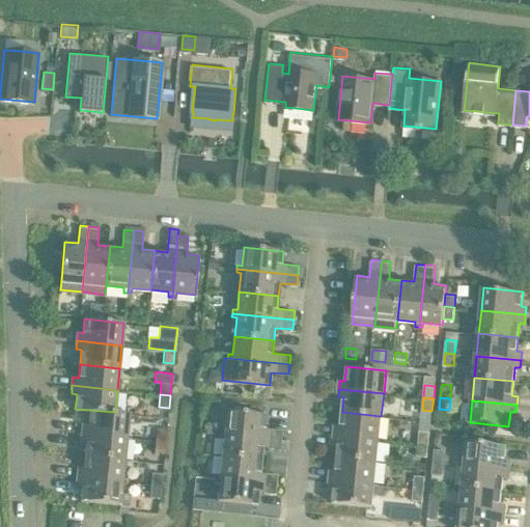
[(83,423),(82,431),(127,436),(129,413),(115,412),(114,412),(89,410),(88,423),(83,423)]
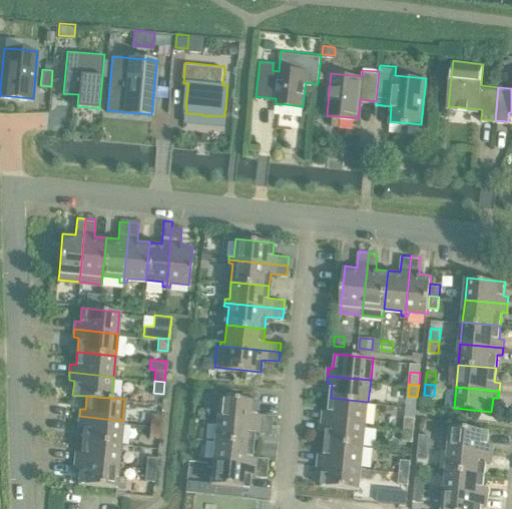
[(217,414),(212,413),(212,417),(272,424),(273,414),(257,412),(258,400),(219,396),(217,414)]
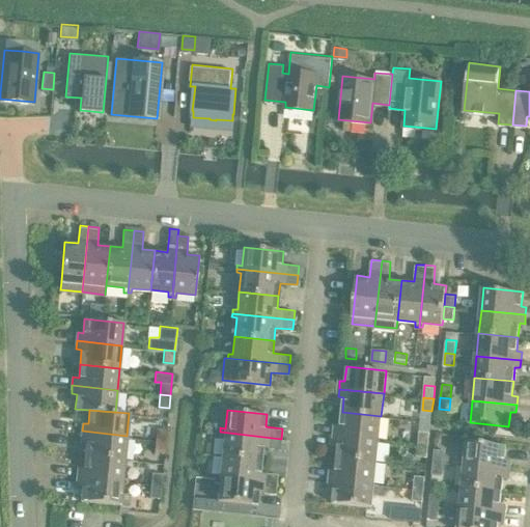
[(335,425),(334,433),(379,438),(381,416),(342,412),(340,425),(335,425)]
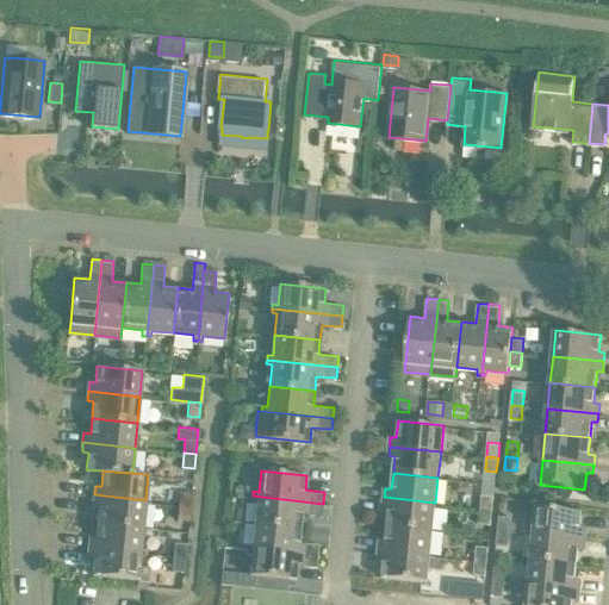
[(180,490),(179,504),(191,505),(192,491),(180,490)]
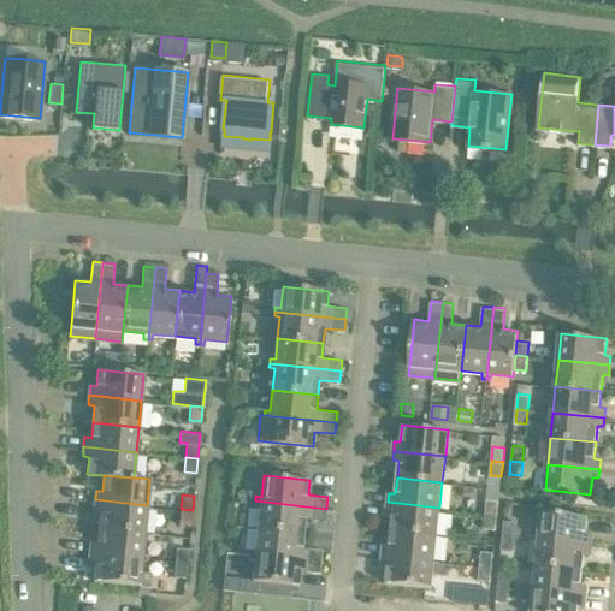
[(488,498),(486,512),(497,514),(498,499),(488,498)]
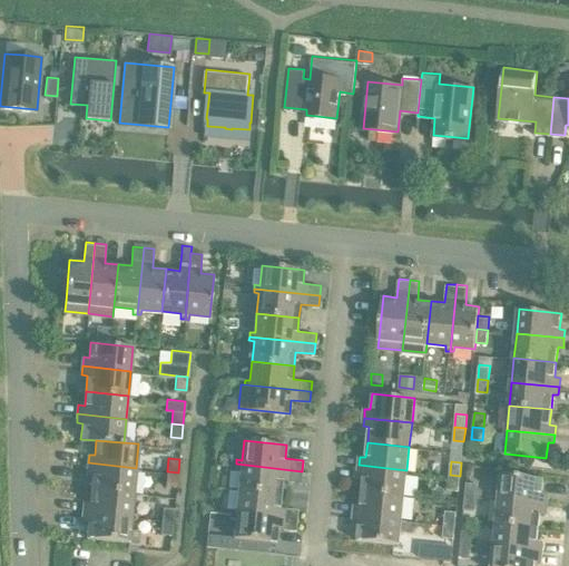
[(92,472),(91,488),(134,493),(136,468),(88,462),(87,472),(92,472)]
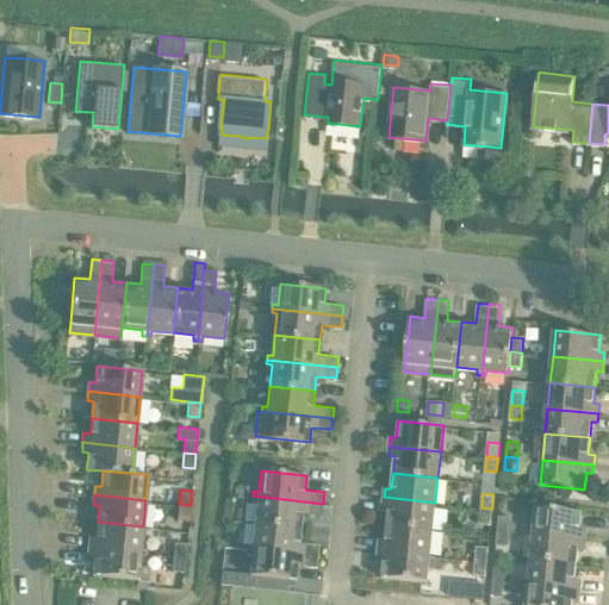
[(258,500),(255,522),(300,526),(303,512),(322,515),(323,504),(253,496),(252,500),(258,500)]
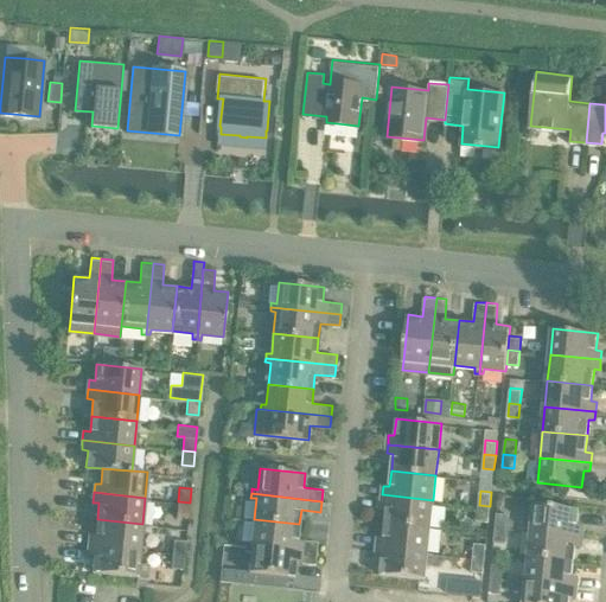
[(388,505),(386,522),(431,526),(433,500),(382,494),(381,505),(388,505)]
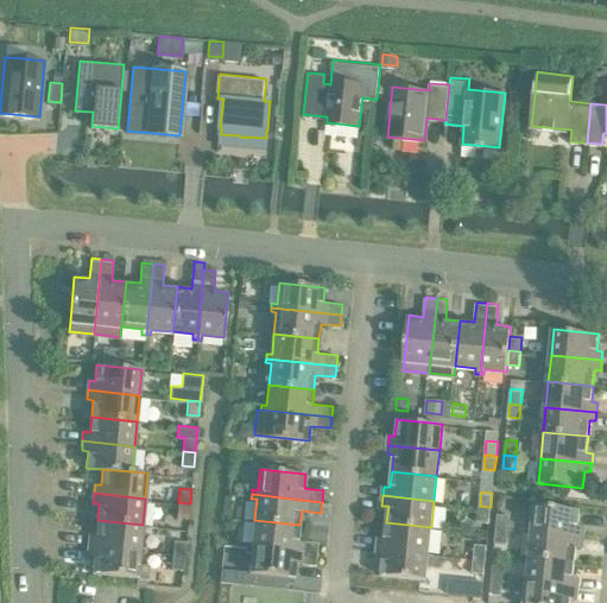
[(177,516),(189,518),(190,503),(178,502),(177,516)]
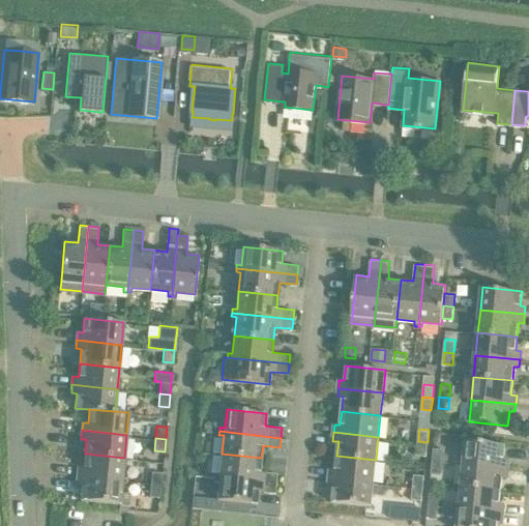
[(466,440),(464,463),(508,467),(509,459),(504,458),(505,444),(466,440)]
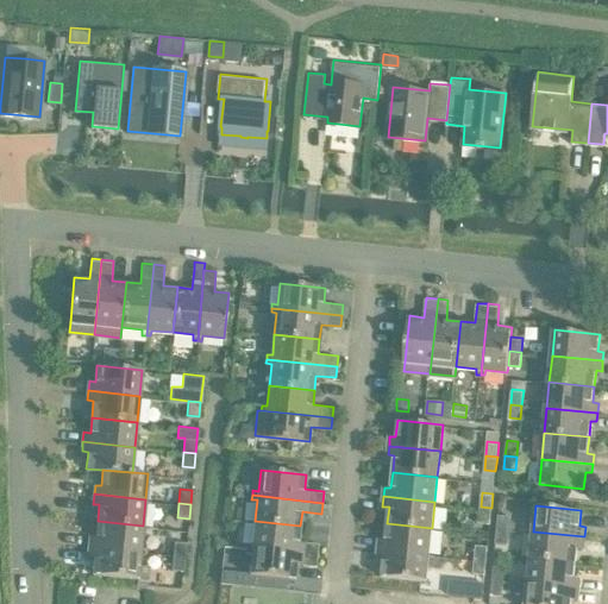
[(478,521),(490,522),(491,508),(481,507),(478,521)]
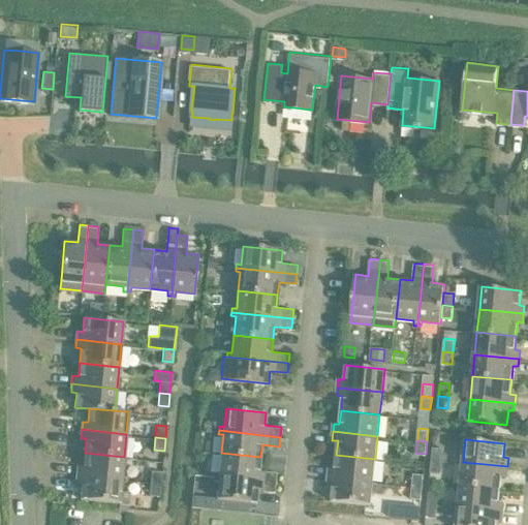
[(433,446),(432,459),(442,460),(443,448),(433,446)]
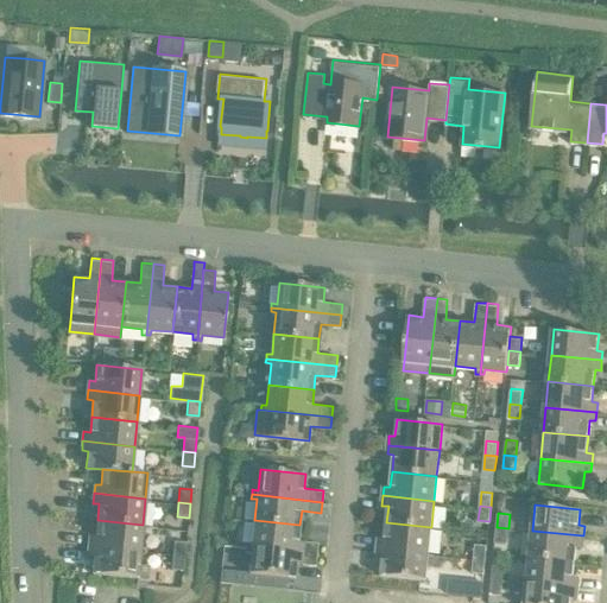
[(89,535),(89,545),(140,551),(143,525),(97,520),(95,535),(89,535)]
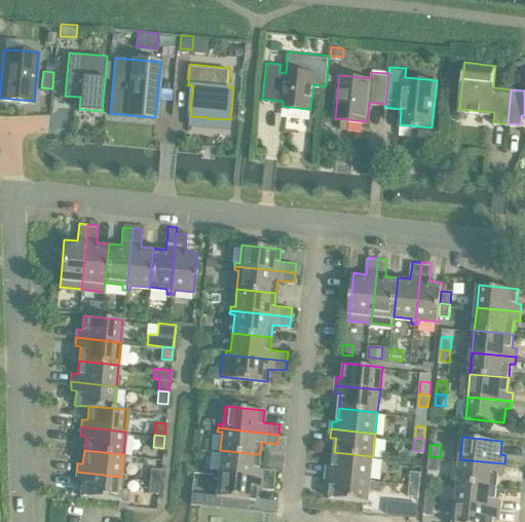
[(214,469),(213,472),(274,479),(275,469),(258,467),(259,454),(220,450),(218,469),(214,469)]
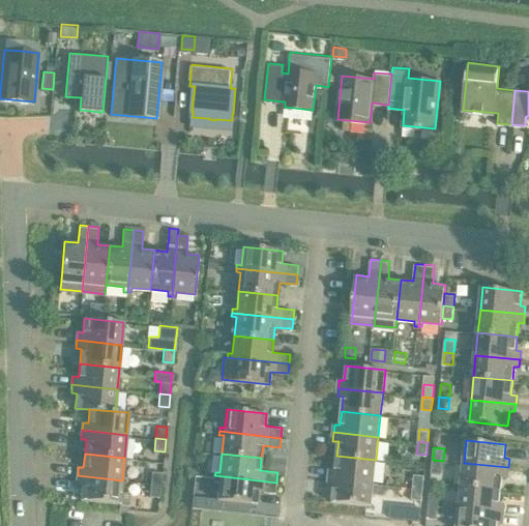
[(330,469),(329,476),(374,481),(376,460),(336,456),(335,469),(330,469)]
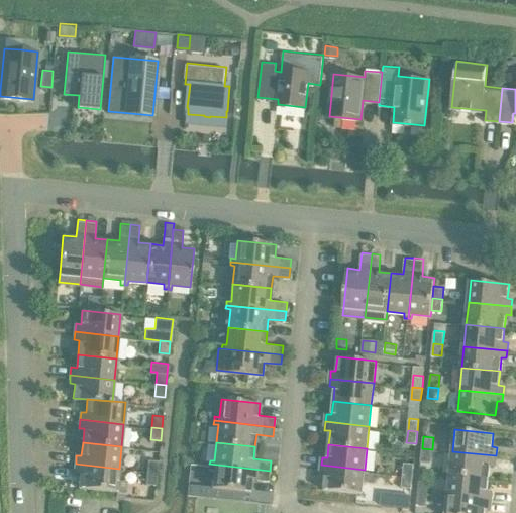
[(422,448),(421,459),(430,460),(432,449),(422,448)]
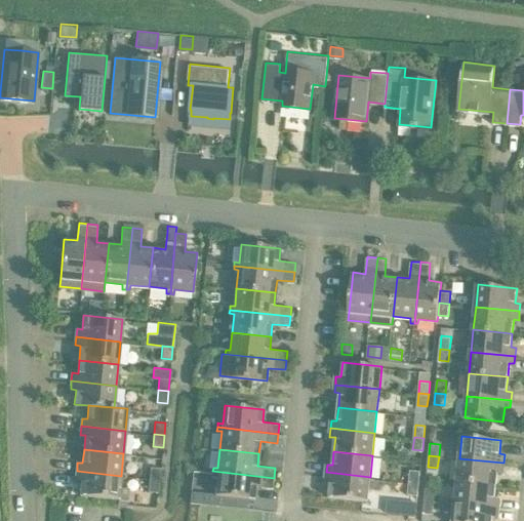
[(459,458),(457,480),(496,484),(497,470),(502,471),(504,463),(459,458)]
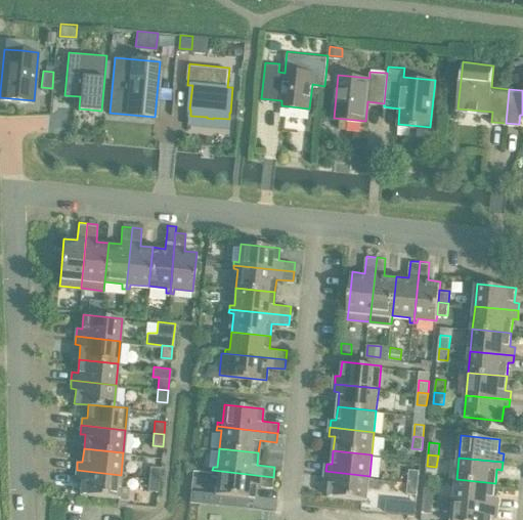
[(150,465),(149,478),(160,479),(161,466),(150,465)]
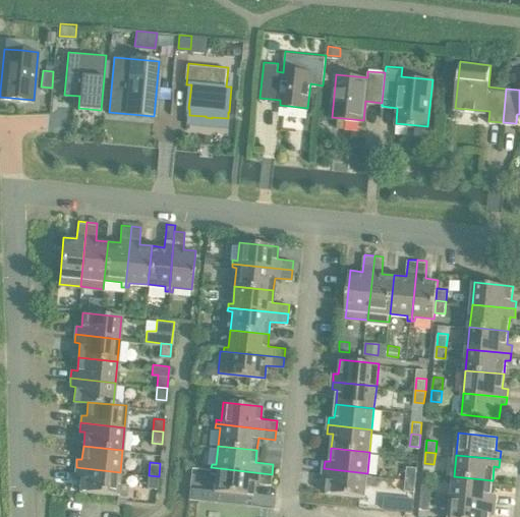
[(407,465),(406,477),(416,478),(417,466),(407,465)]
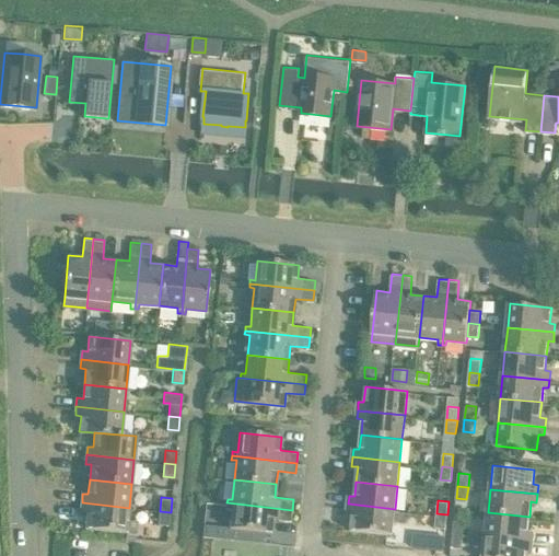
[(85,526),(127,531),(138,532),(139,520),(128,519),(129,508),(82,502),(81,511),(86,511),(85,526)]
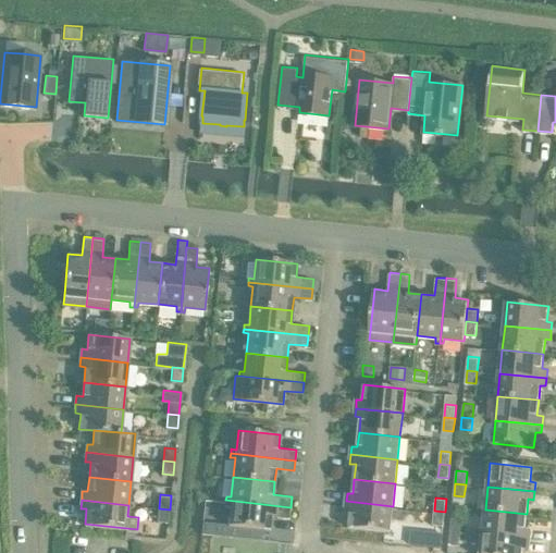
[(289,517),(291,507),(225,500),(225,504),(231,504),(229,523),(229,524),(264,528),(270,528),(271,515),(289,517)]
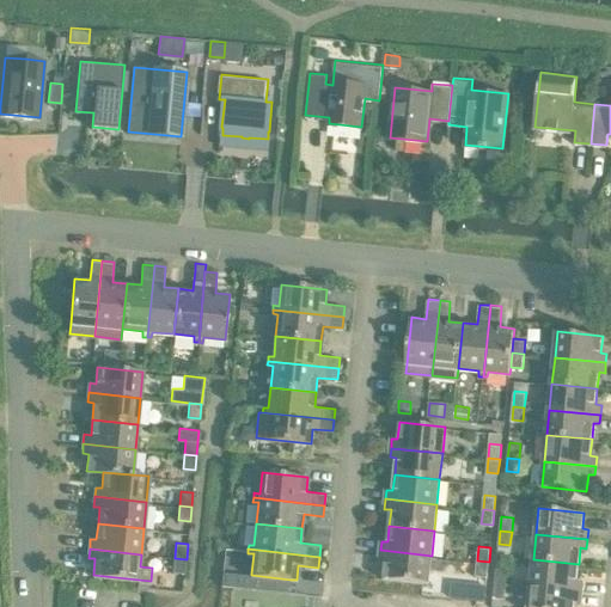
[(385,560),(384,577),(428,582),(432,556),(380,550),(379,559),(385,560)]
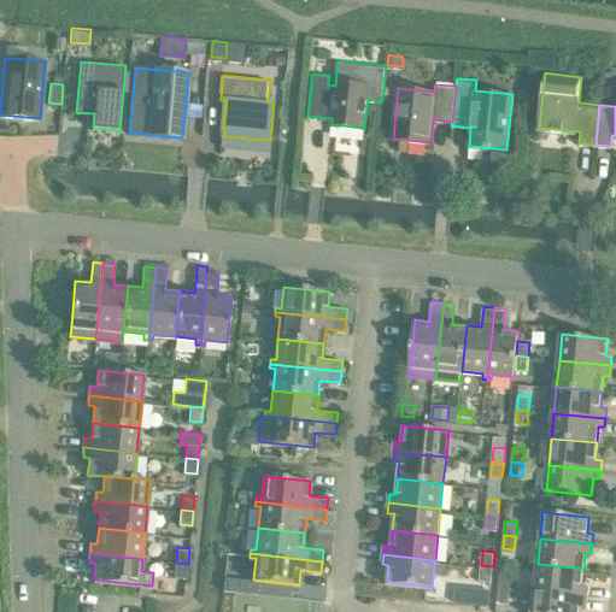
[(175,575),(186,577),(188,564),(176,563),(175,575)]
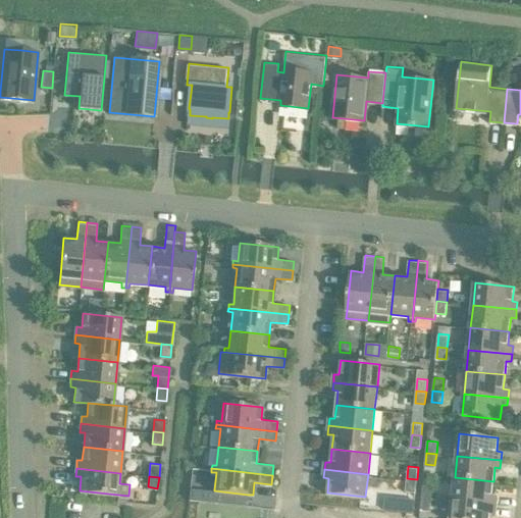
[(455,477),(453,500),(497,504),(498,496),(492,495),(493,481),(455,477)]
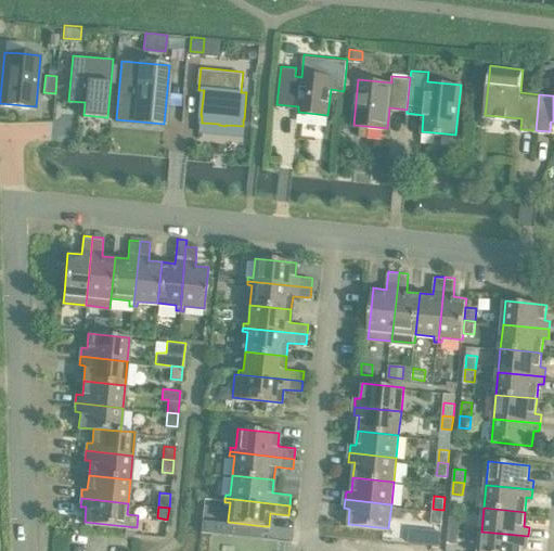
[(432,521),(442,523),(443,510),(433,509),(432,521)]
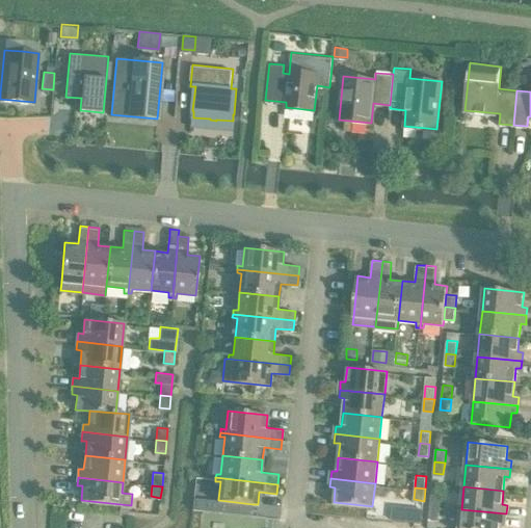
[(431,493),(430,506),(440,507),(442,494),(431,493)]
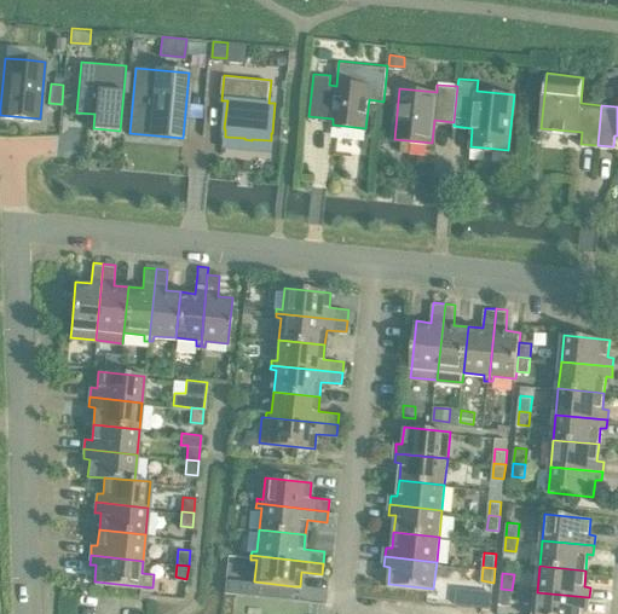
[(501,589),(498,602),(510,603),(512,590),(501,589)]
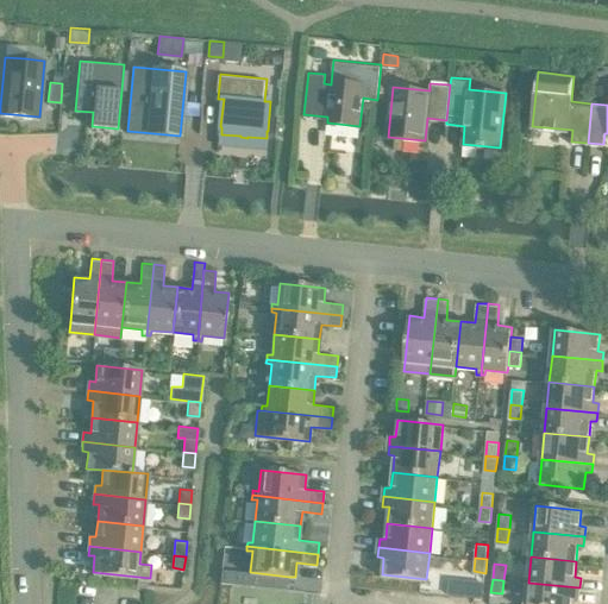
[(528,583),(525,603),(571,603),(572,596),(578,597),(580,587),(528,583)]
